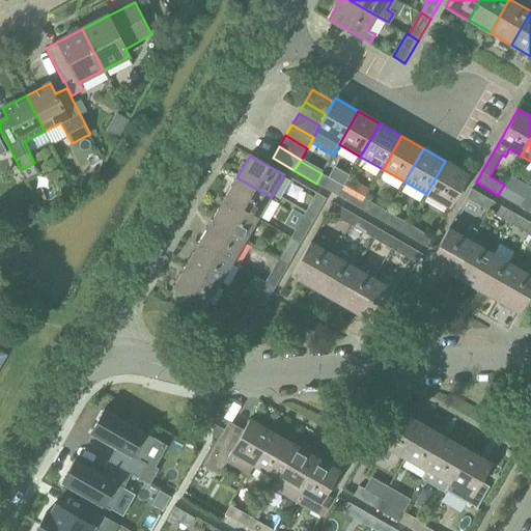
[(445,161),(426,194),(450,208),(469,175),(445,161)]
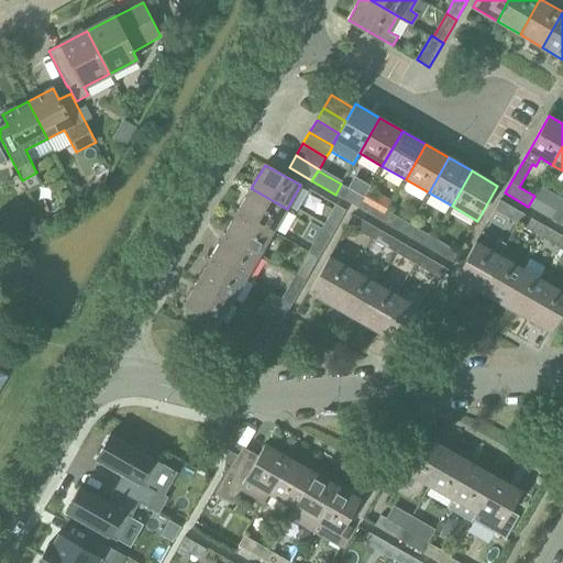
[(359,208),(364,197),(341,184),(335,195),(359,208)]
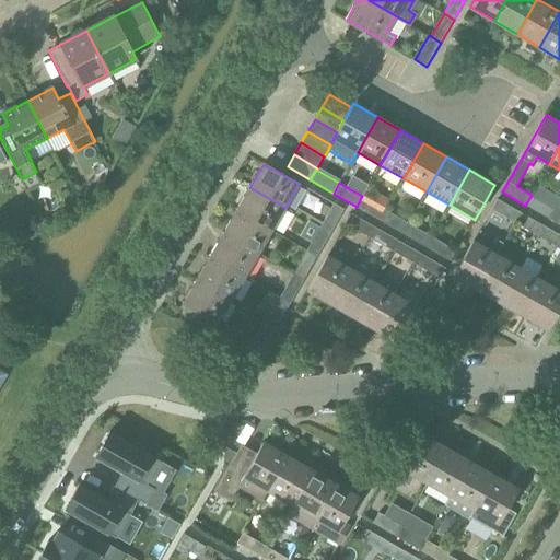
[(272,230),(286,208),(249,187),(237,210),(272,230)]
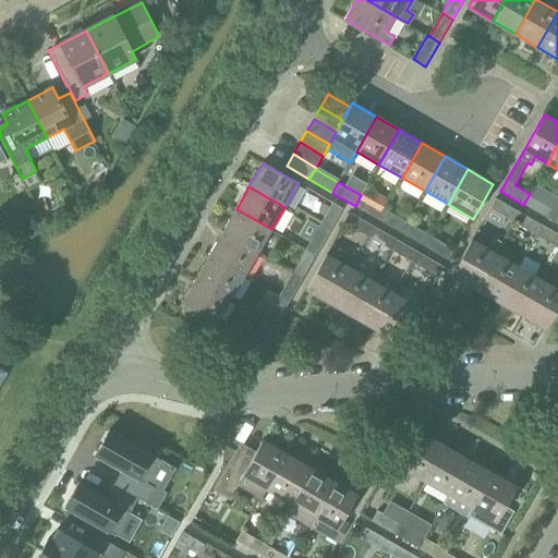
[(523,205),(547,218),(554,208),(530,194),(523,205)]
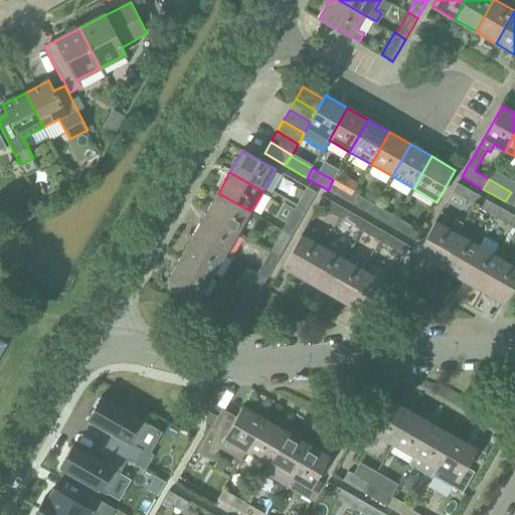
[(349,202),(354,192),(333,180),(328,190),(349,202)]
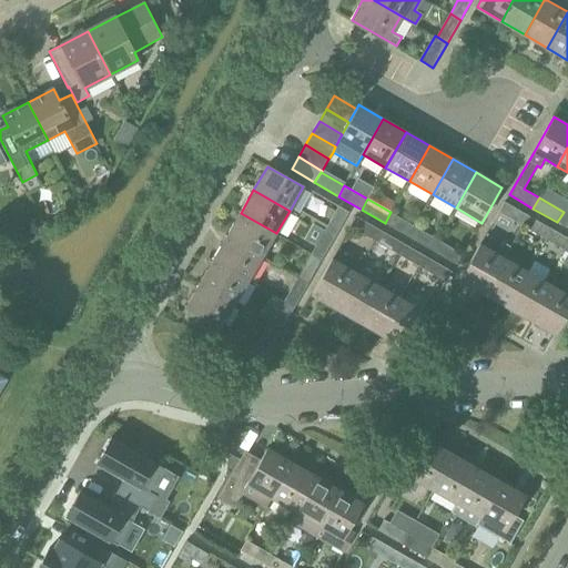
[(523,225),(529,215),(505,202),(499,212),(523,225)]
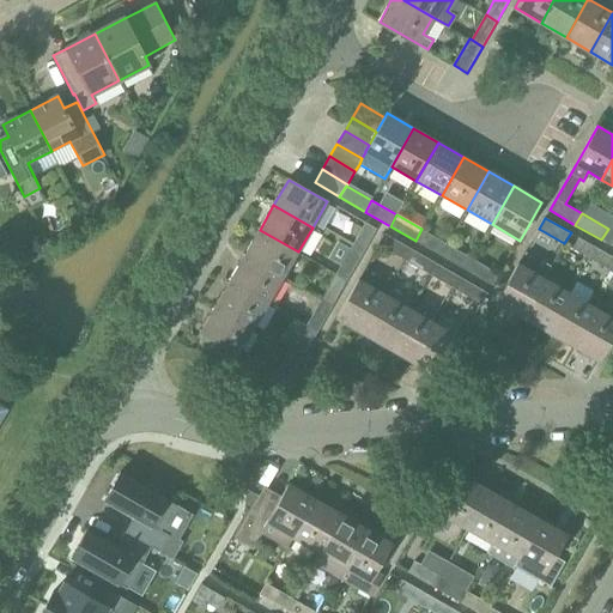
[(351,249),(362,255),(377,229),(365,223),(351,249)]
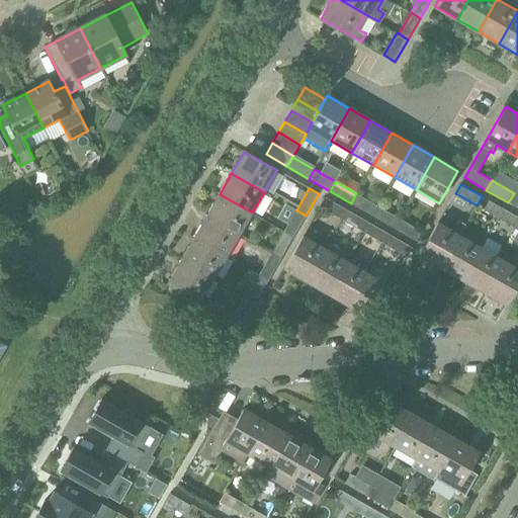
[(372,216),(377,205),(356,193),(351,203),(372,216)]
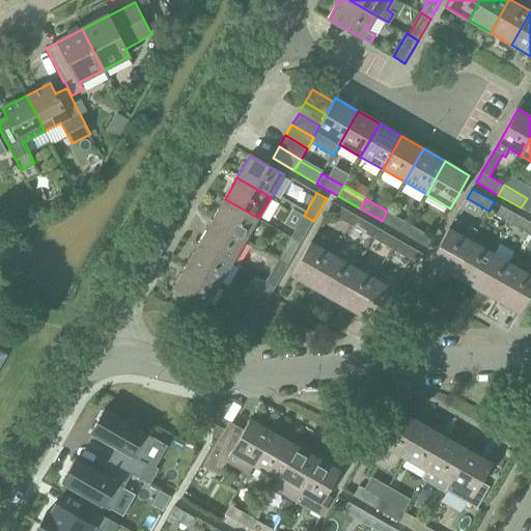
[(521,207),(530,213),(530,200),(527,198),(521,207)]
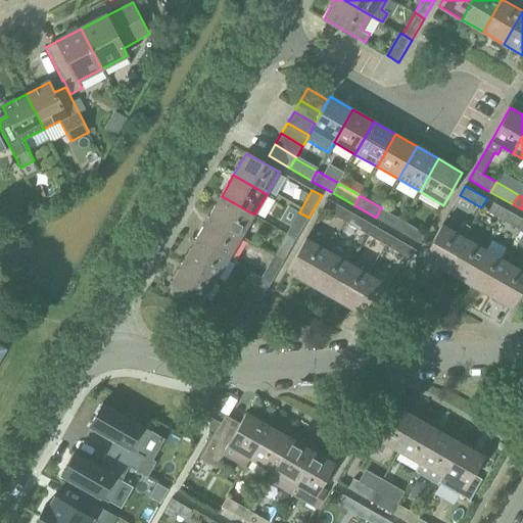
[(241,237),(254,215),(222,196),(208,219),(241,237)]
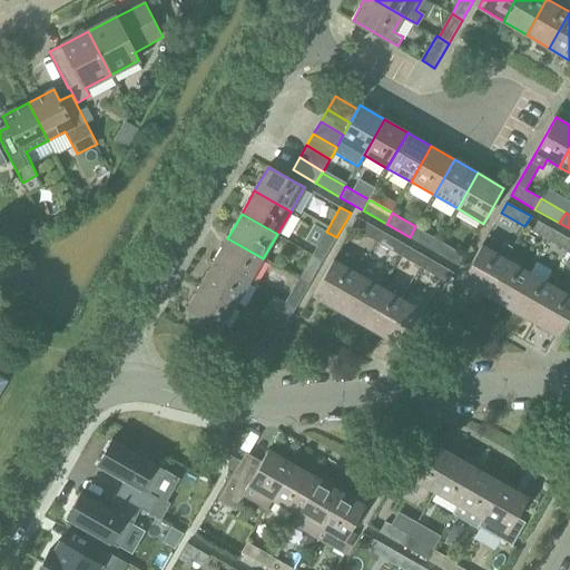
[(531,216),(524,226),(549,241),(554,231),(531,216)]
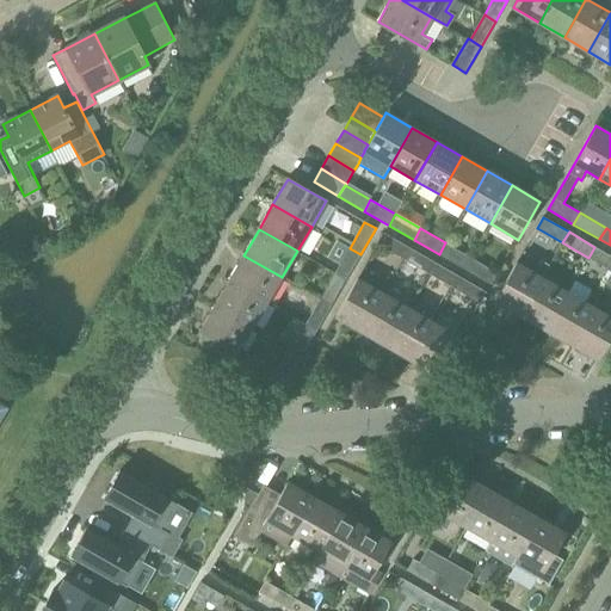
[(403,259),(409,248),(383,233),(377,244),(403,259)]
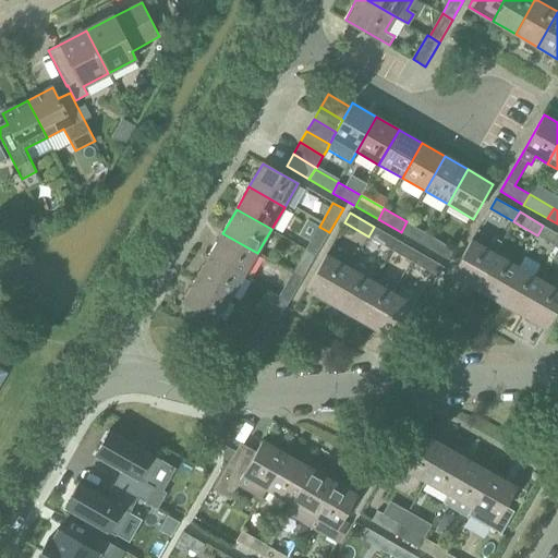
[(424,245),(429,234),(407,221),(401,232),(424,245)]
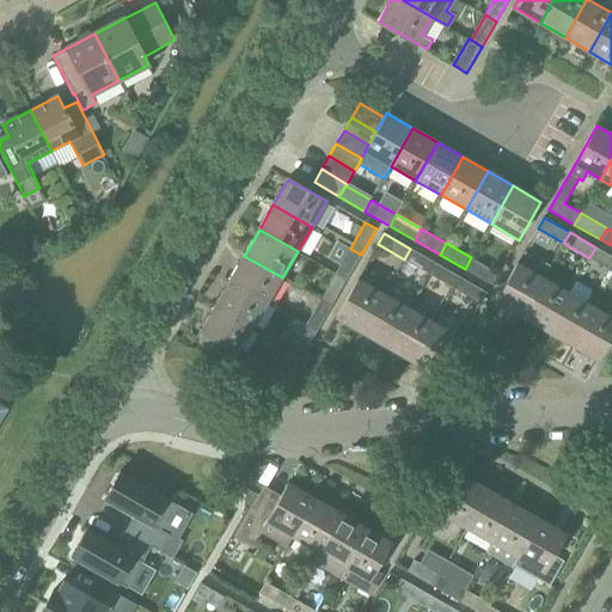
[(611,256),(595,248),(589,258),(611,270),(611,256)]
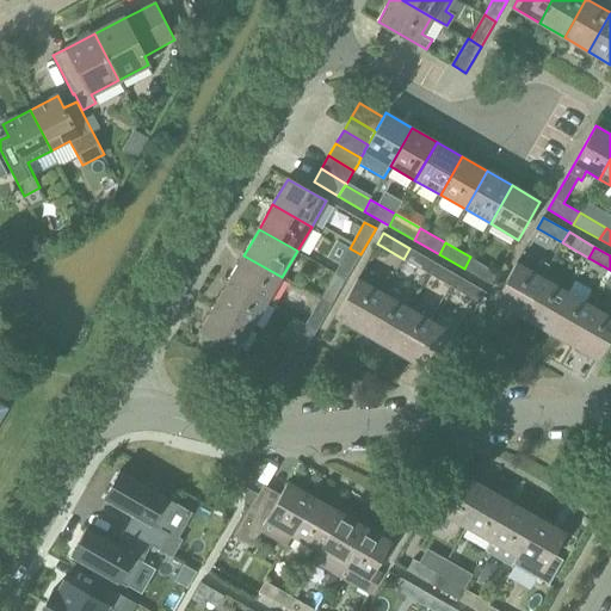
[(346,279),(360,254),(350,248),(335,273),(346,279)]
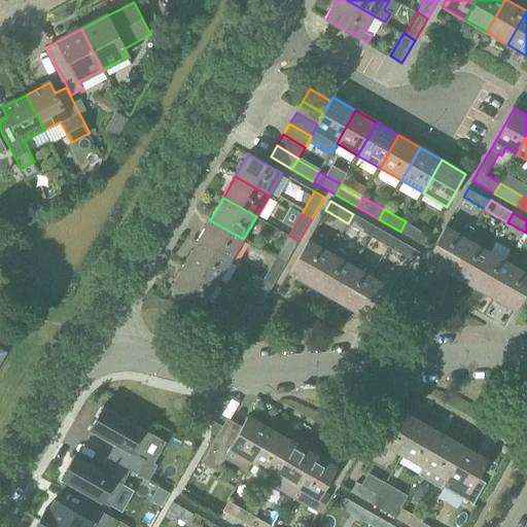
[(370,236),(375,226),(353,214),(348,223),(370,236)]
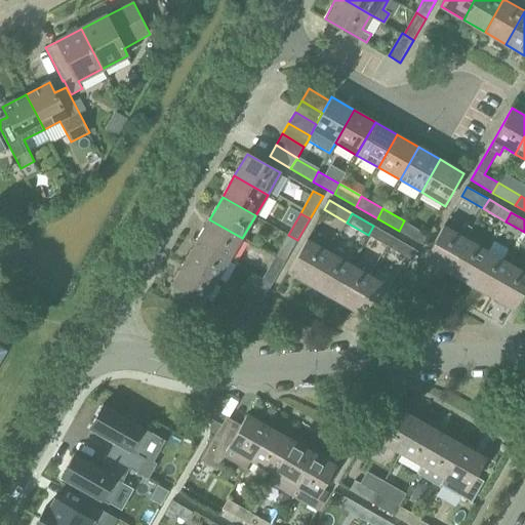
[(230,259),(242,238),(209,219),(197,241),(230,259)]
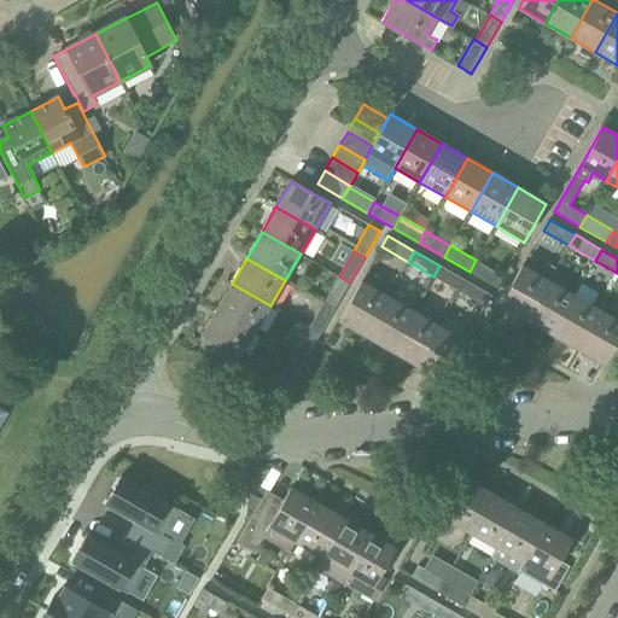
[(476,260),(470,272),(496,287),(503,275),(476,260)]
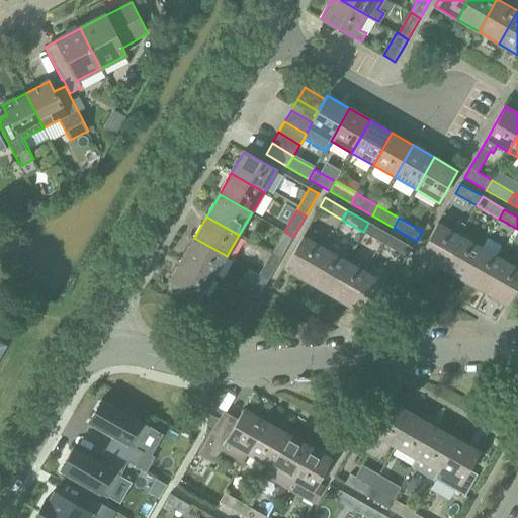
[(440,268),(459,235),(458,234),(463,225),(457,221),(451,231),(438,223),(419,256),(440,268)]
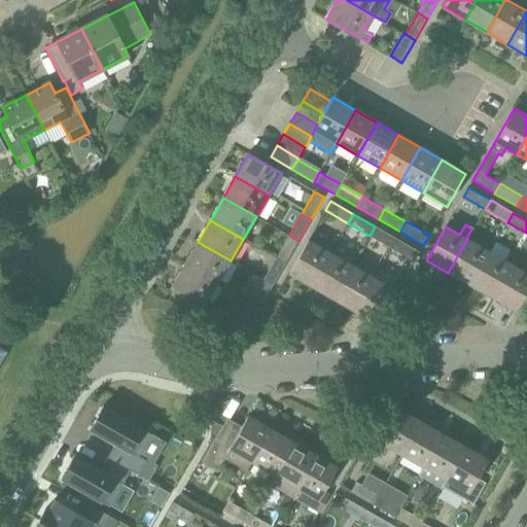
[(391,248),(396,239),(375,226),(370,236),(391,248)]
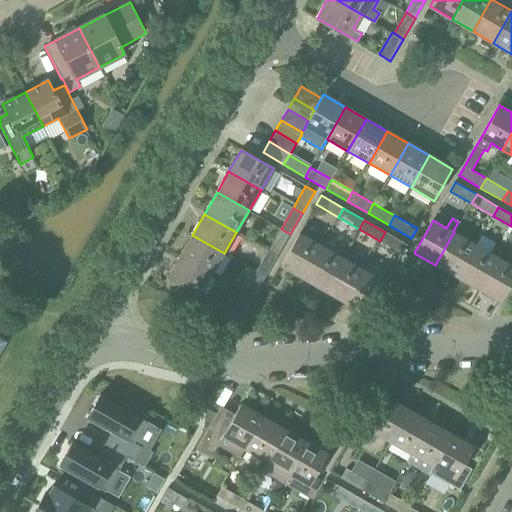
[(277,256),(290,234),(281,229),(268,251),(277,256)]
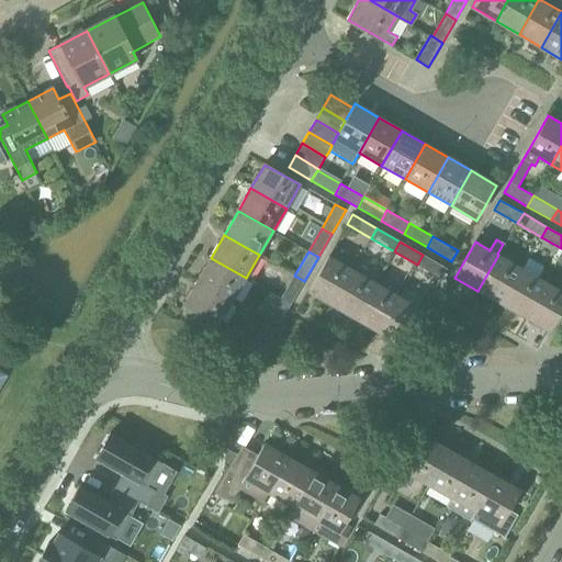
[(423,255),(417,265),(441,279),(447,269),(423,255)]
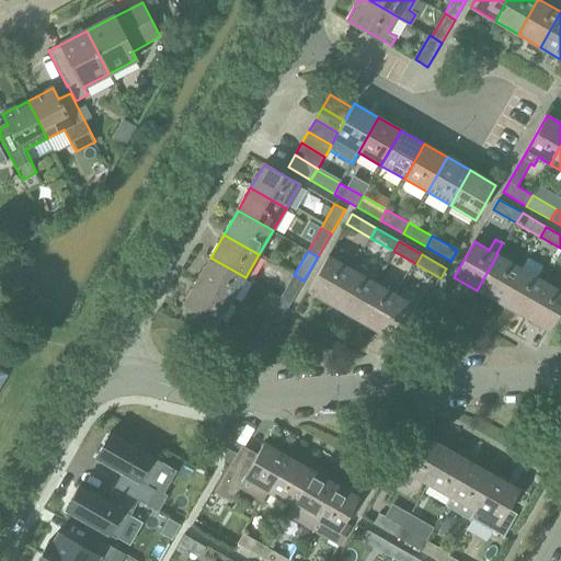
[(501,305),(522,268),(497,254),(477,290),(501,305)]
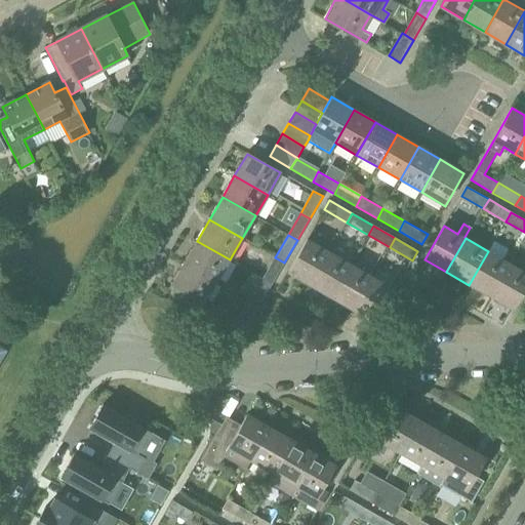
[(311,285),(329,252),(308,240),(288,273),(311,285)]
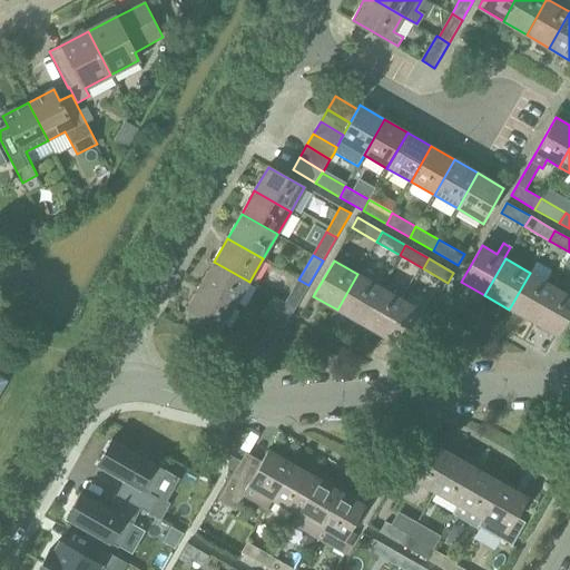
[(236,305),(249,282),(214,262),(200,284),(236,305)]
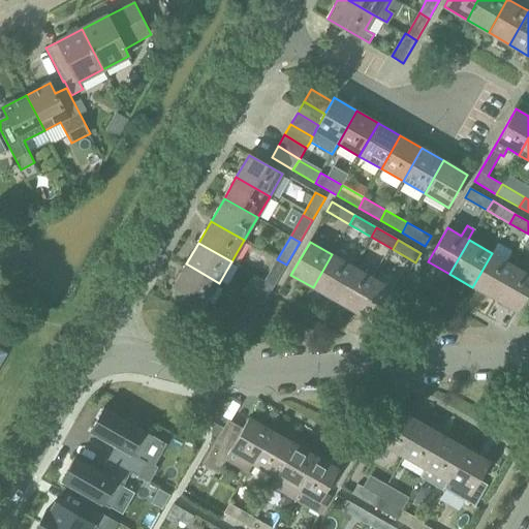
[(494,300),(514,266),(512,265),(517,258),(508,254),(505,260),(492,253),(472,287),(494,300)]
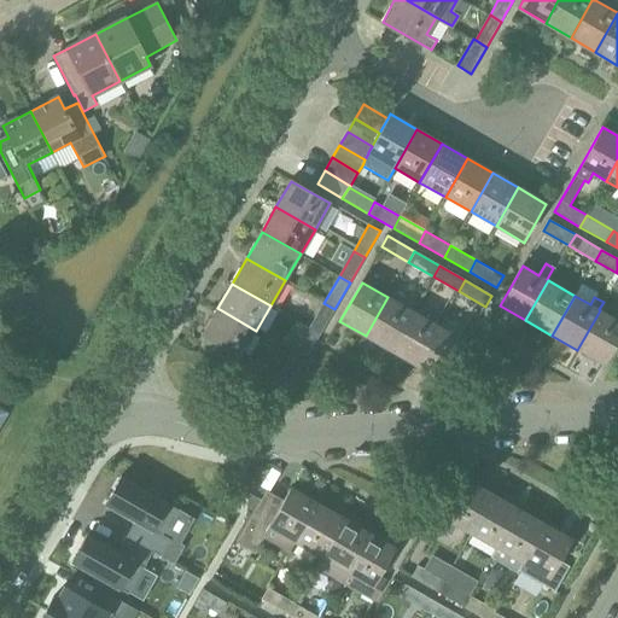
[(391,350),(413,312),(388,297),(366,336),(391,350)]
